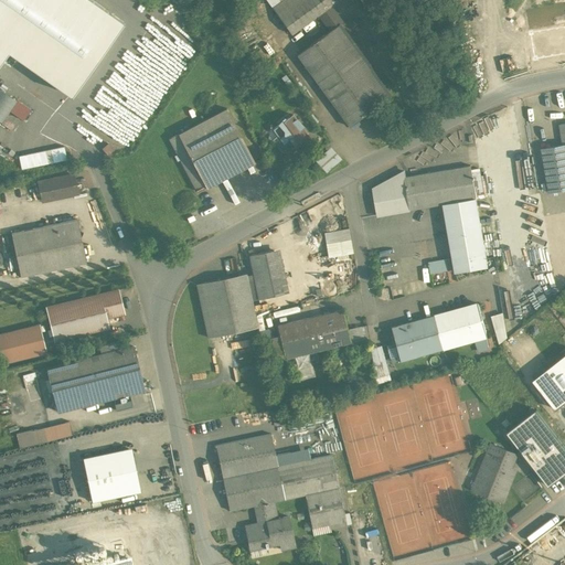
[(124,22),(91,0),(0,0),(0,65),(9,53),(71,96),(124,22)]
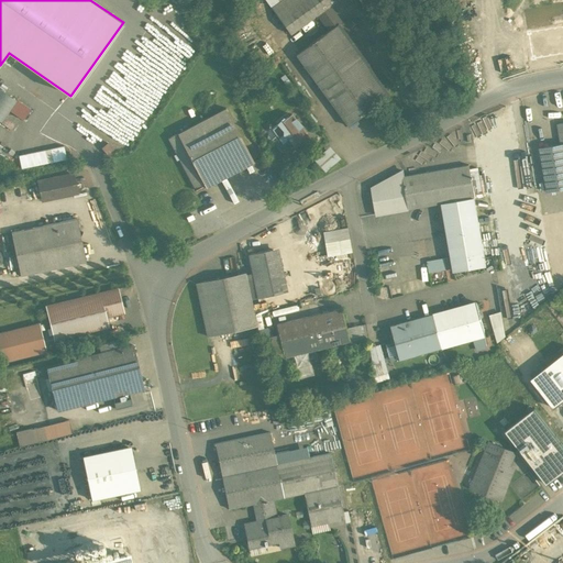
[(266,0),(272,8),(290,32),(335,0),(266,0)]
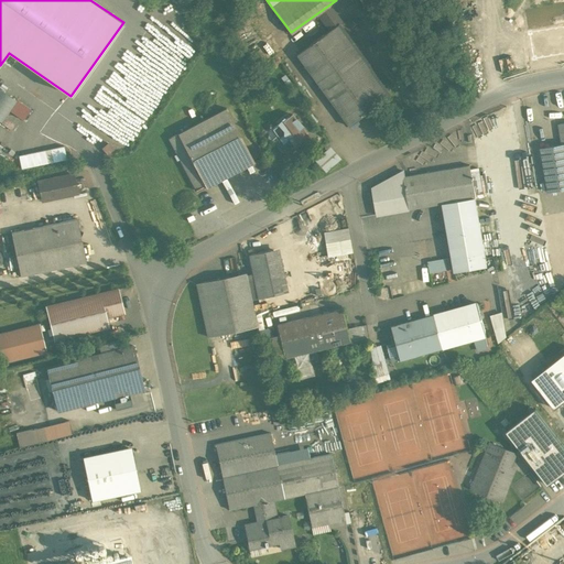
[(384,100),(333,28),(296,54),(349,126),(384,100)]
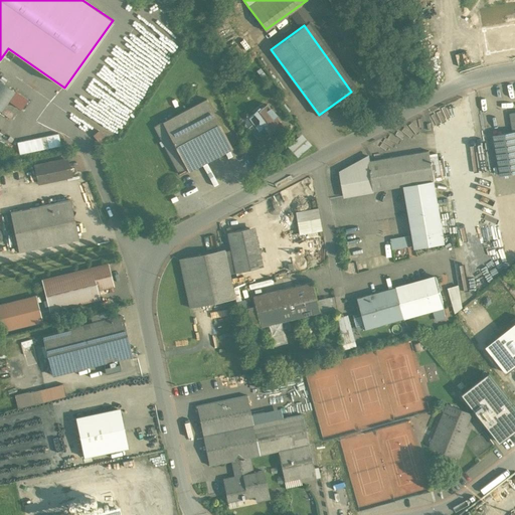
[(0,111),(1,112),(15,92),(0,80),(0,111)]
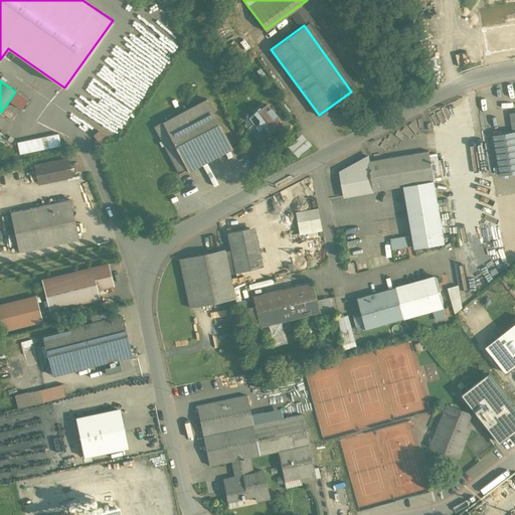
[(206,99),(162,122),(173,142),(187,169),(188,171),(232,148),(206,99)]
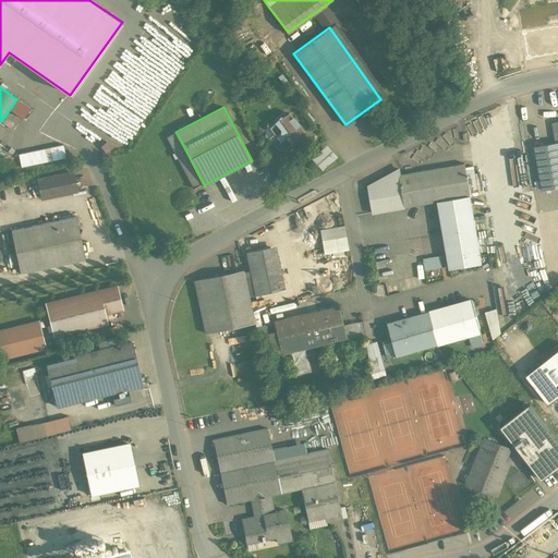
[(289,113),(282,119),(280,117),(276,122),(269,128),(274,133),(268,138),(275,146),(277,147),(278,149),(280,149),(283,149),(286,148),(294,142),(295,142),(296,141),(299,144),(300,144),(299,143),(306,137),(298,124),(299,124),(293,117),(292,118),(289,113)]
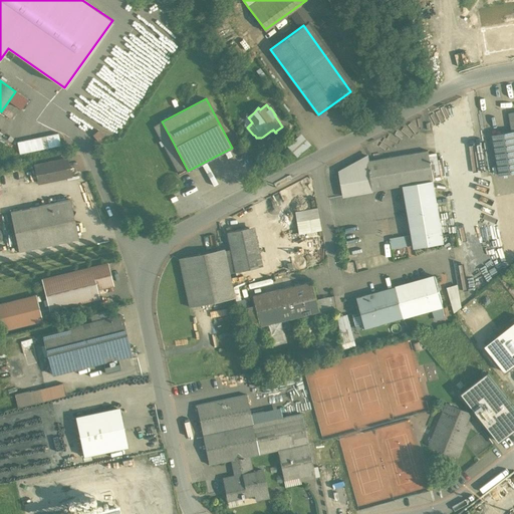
[(513,111),(508,113),(511,132),(492,135),(499,176),(513,173),(513,111)]
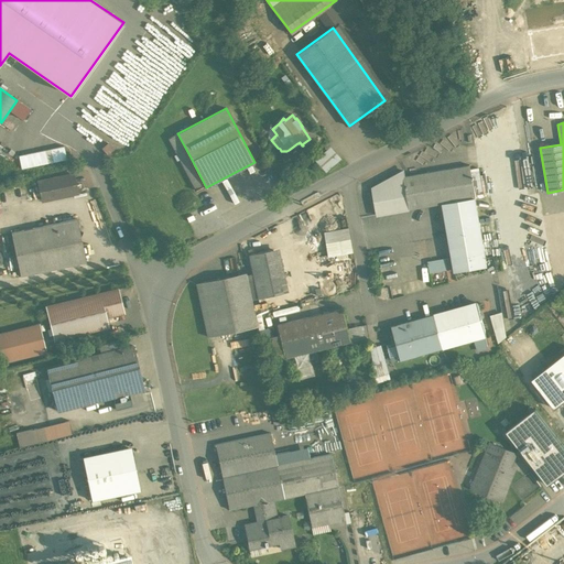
[(329,144),(314,159),(325,171),(342,156),(329,144)]
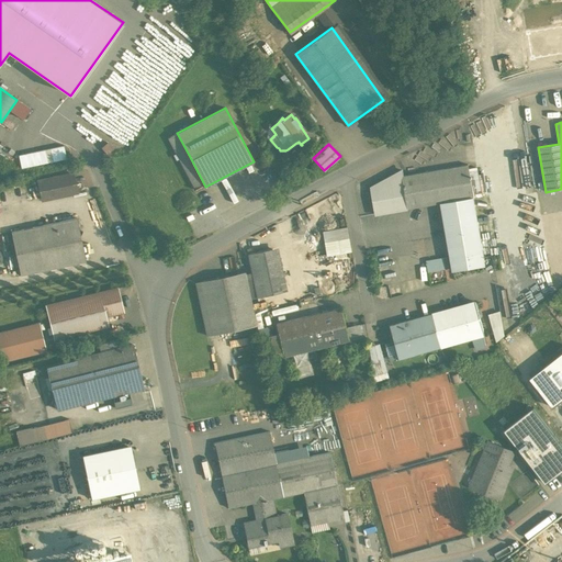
[(204,184),(189,155),(180,160),(195,190),(204,184)]
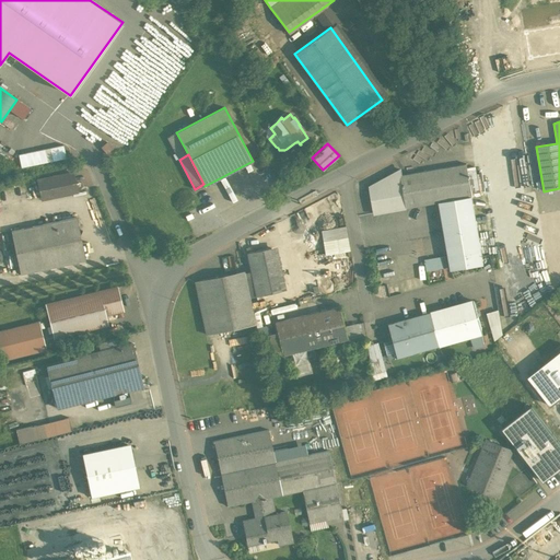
[(403,175),(401,175),(407,208),(439,202),(471,197),(471,196),(467,168),(466,164),(403,175)]
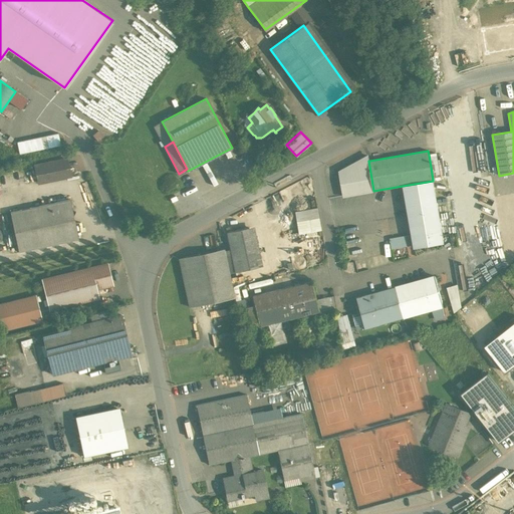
[(436,153),(429,155),(433,180),(440,179),(436,153)]
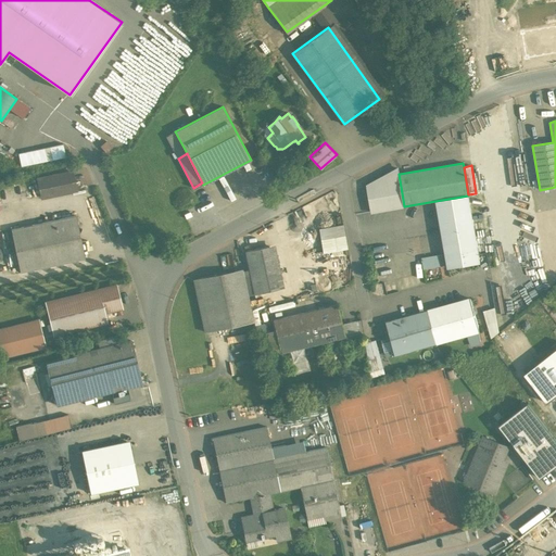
[(399,168),(367,185),(371,212),(404,206),(399,174),(400,174),(399,168)]
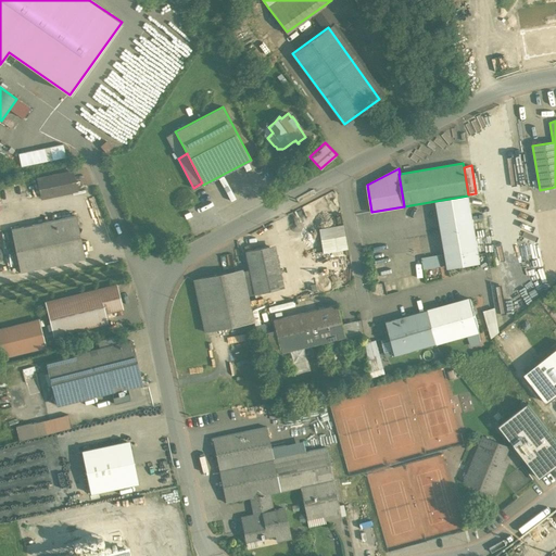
[(73,172),(38,179),(41,198),(76,190),(73,172)]
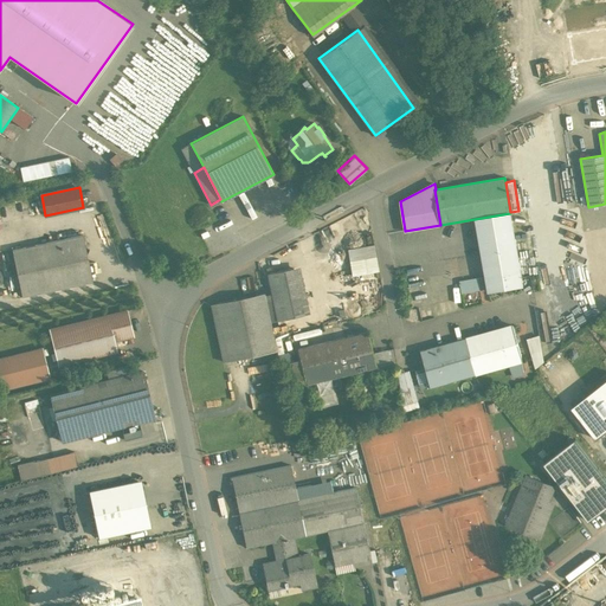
[(510,213),(475,219),(485,277),(521,271),(510,213)]
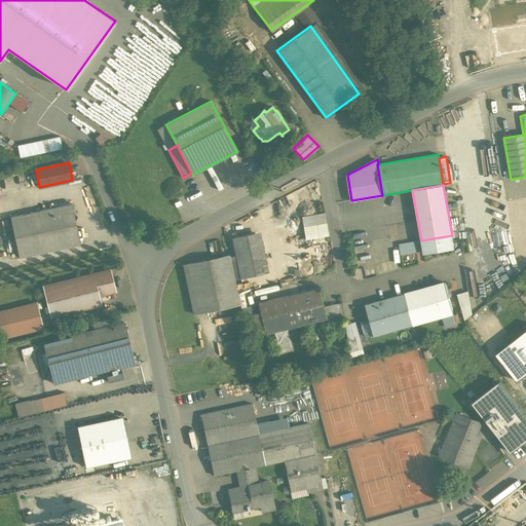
[(72,203),(10,217),(20,258),(80,245),(72,203)]
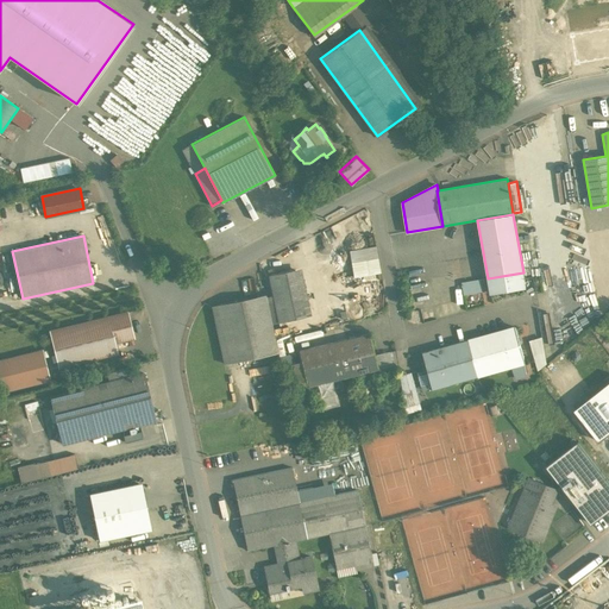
[(352,275),(380,271),(376,244),(349,248),(352,275)]
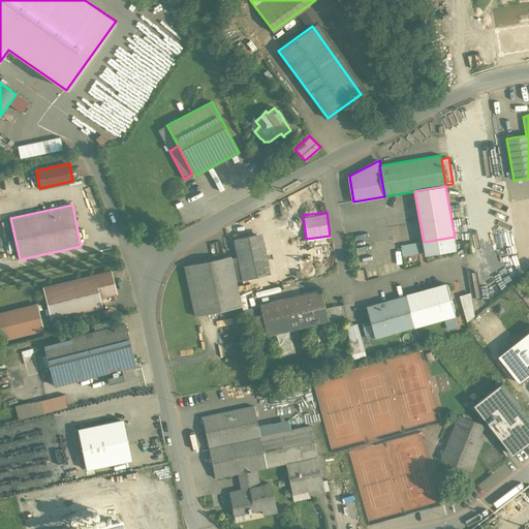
[(254,234),(234,239),(240,270),(260,265),(254,234)]
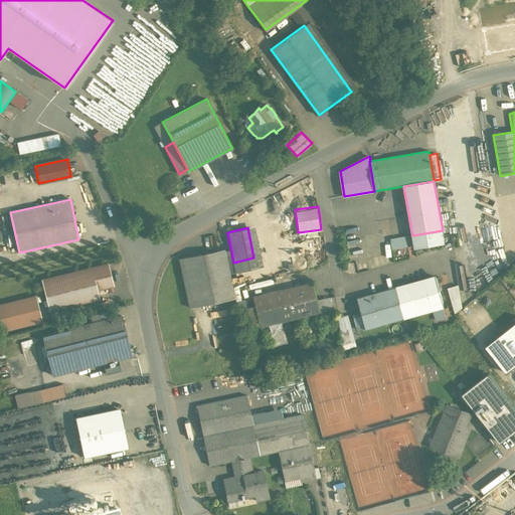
[(443,230),(412,235),(414,248),(445,243),(443,230)]
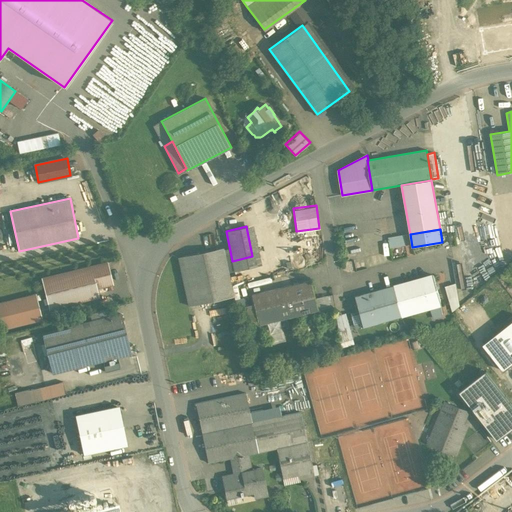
[(218,249),(187,255),(178,257),(188,305),(198,303),(198,304),(228,297),(234,296),(223,248),(218,249)]
